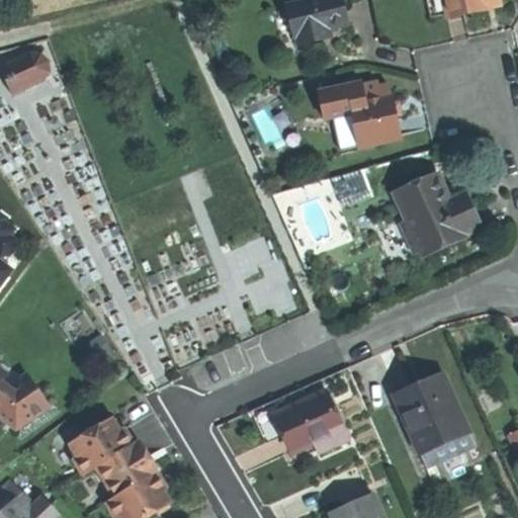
[(342,0),(319,0),(289,7),(296,39),(299,38),(301,47),(332,38),(330,30),(340,27),(348,25),(342,0)]
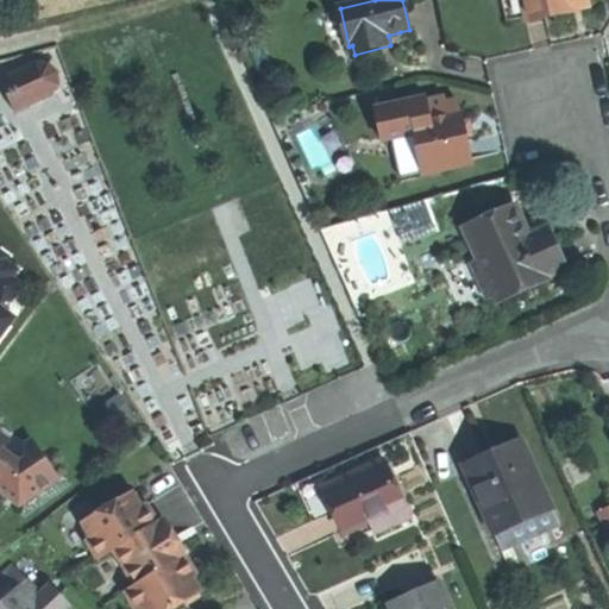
[(504,0),(509,19),(527,16),(522,0),(504,0)]
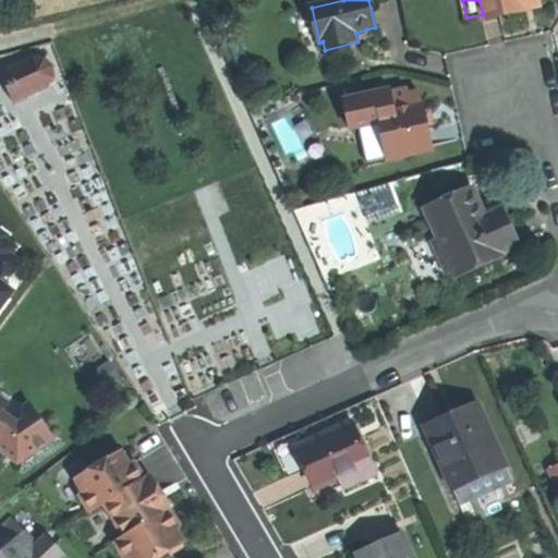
[(504,15),(528,10),(526,3),(524,0),(478,0),(483,14),(484,20),(504,15)]
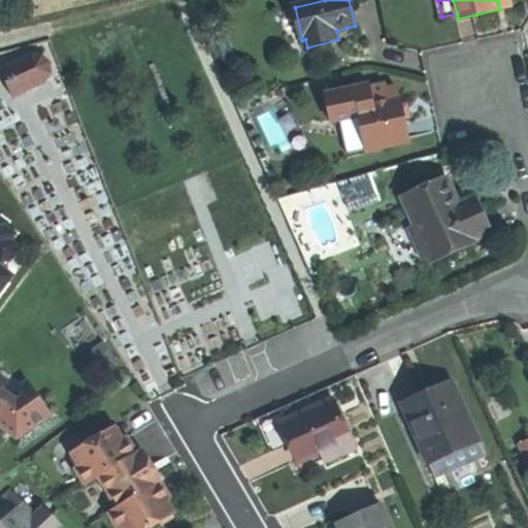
[(512,0),(498,3),(499,9),(514,6),(513,0),(512,0)]
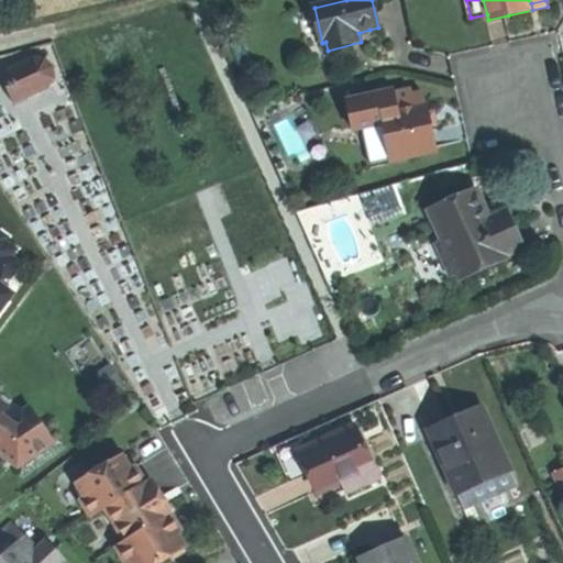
[(31,62),(1,75),(14,101),(45,87),(47,80),(47,69),(39,64),(31,62)]
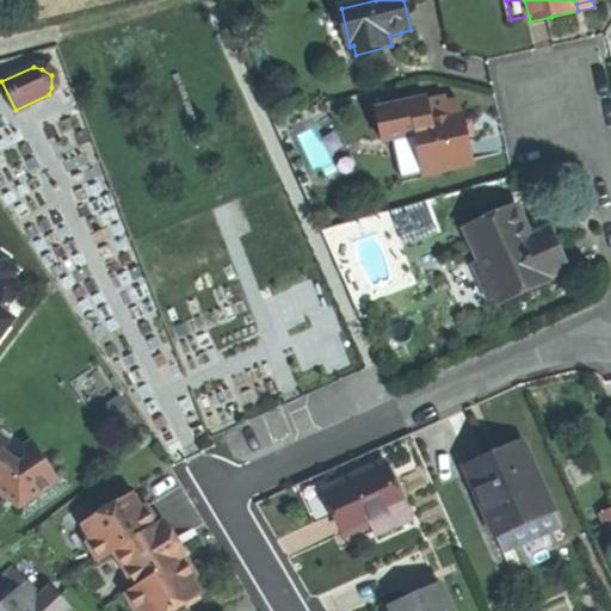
[(415,123),(463,113),(461,102),(449,104),(448,99),(430,103),(429,98),(377,109),(384,142),(411,137),(408,127),(415,124),(415,123)]
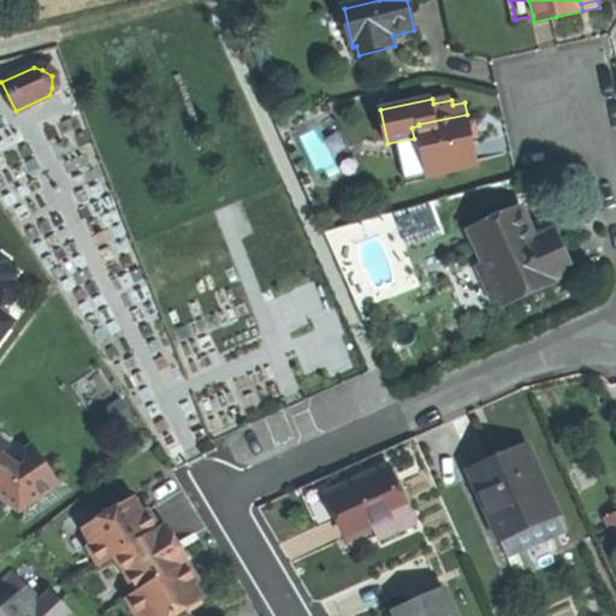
[(472,137),(467,114),(419,124),(419,125),(431,177),(479,167),(472,137)]
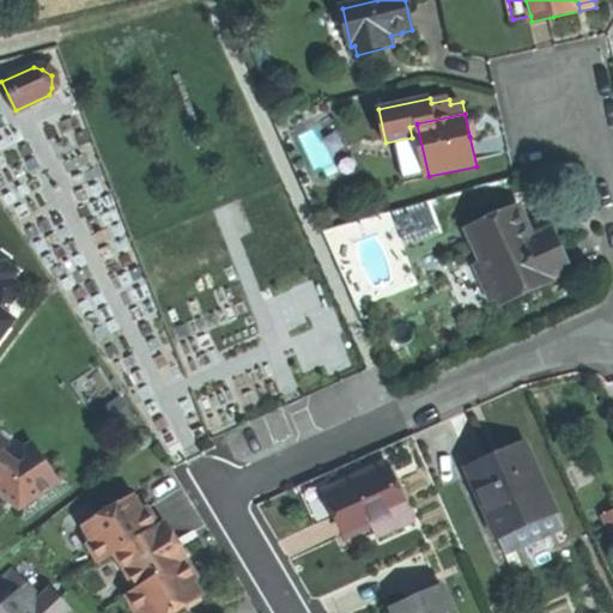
[(521,210),(471,231),(503,305),(525,296),(525,295),(552,283),(551,279),(569,272),(551,231),(533,238),(528,228),(521,210)]
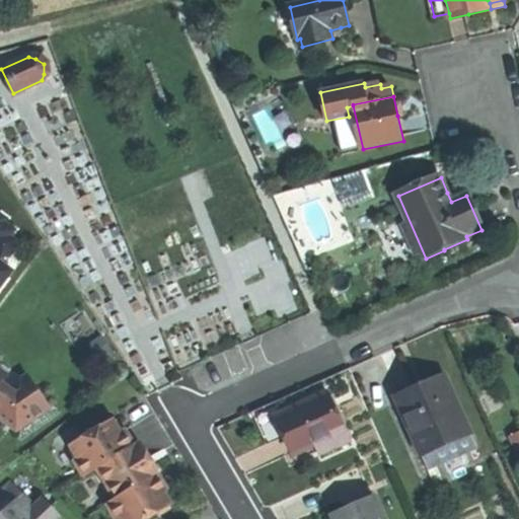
[(0,263),(0,255),(2,257),(11,256),(15,250),(14,241),(9,237),(14,231),(4,223),(6,220),(0,214),(0,288),(12,272),(0,263)]
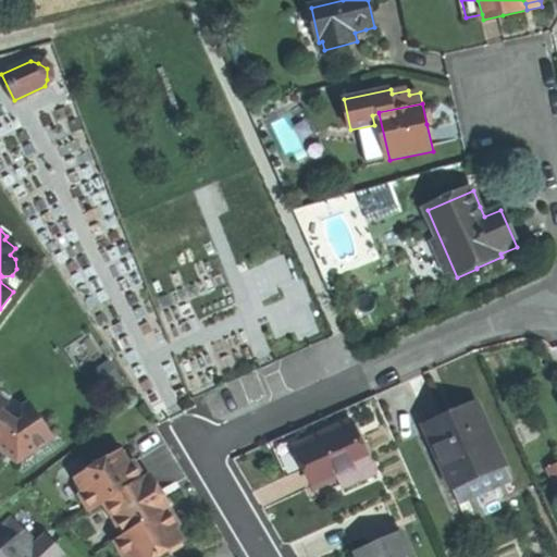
[(0,450),(5,456),(11,449),(19,455),(26,449),(31,456),(54,441),(37,413),(20,424),(3,412),(9,404),(0,397),(0,450)]
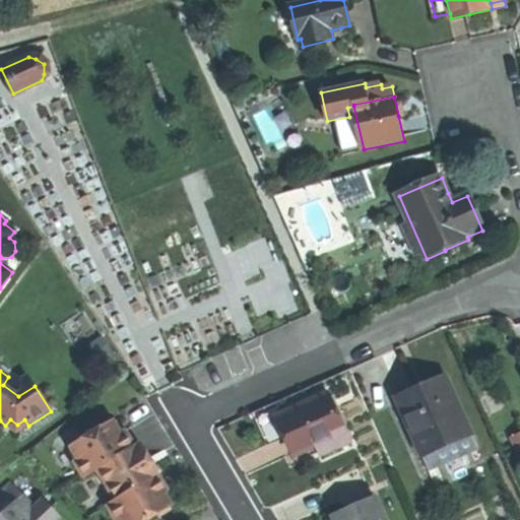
[(420,391),(398,401),(424,457),(473,435),(448,379),(420,391)]
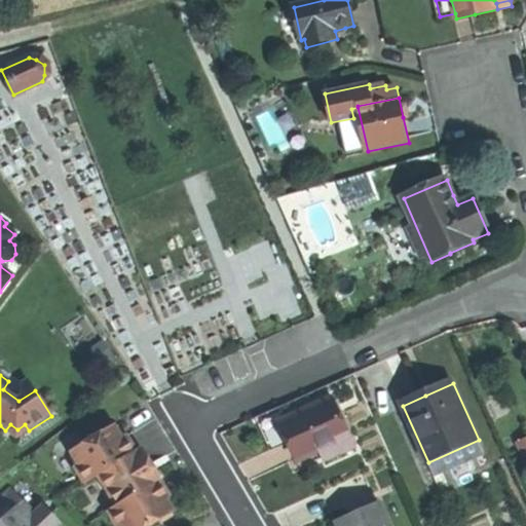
[(335,401),(287,423),(296,444),(303,461),(321,453),(325,461),(355,447),(335,401)]
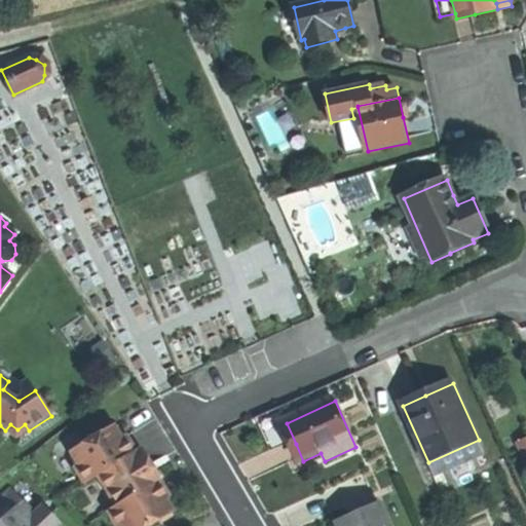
[(10,424),(5,430),(17,439),(29,430),(25,424),(17,429),(10,424)]
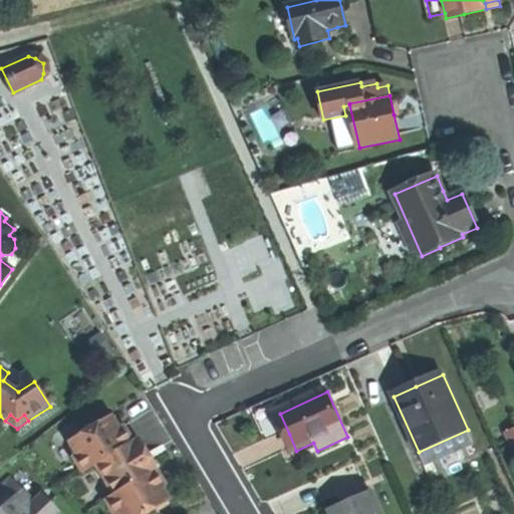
[(148,455),(150,454),(141,439),(139,440),(138,438),(134,441),(123,426),(119,428),(111,415),(70,441),(78,453),(73,456),(84,472),(96,464),(115,494),(107,499),(115,513),(118,513),(121,512),(121,513),(146,513),(169,500),(162,488),(167,485),(156,468),(148,455)]
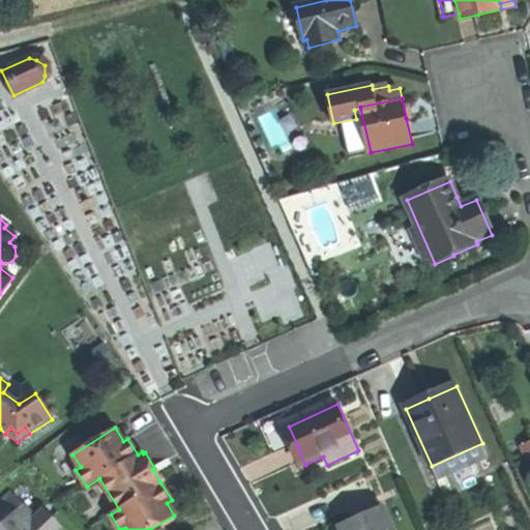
[(163,481),(154,468),(152,469),(160,482),(163,481)]
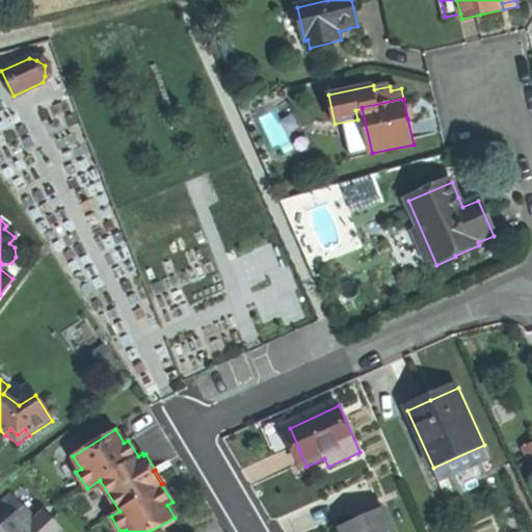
[(12,494),(0,505),(0,531),(52,531),(53,521),(44,511),(35,520),(12,494)]
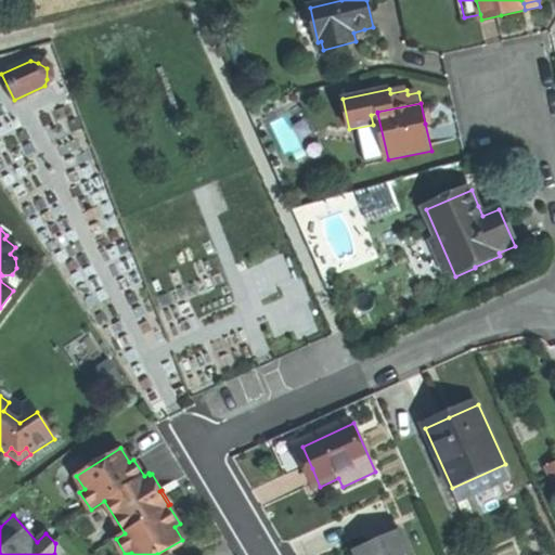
[(411,554),(401,532),(358,552),(358,554),(411,554)]
